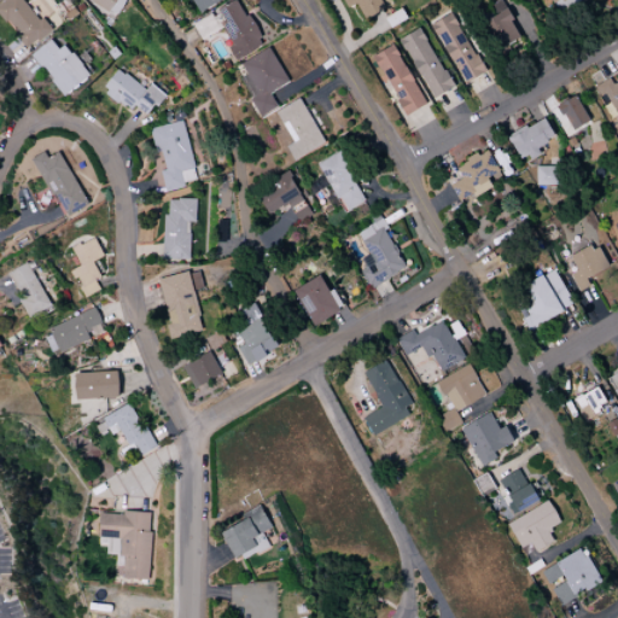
[(3,0),(0,3),(0,15),(25,48),(48,31),(24,0),(3,0)]
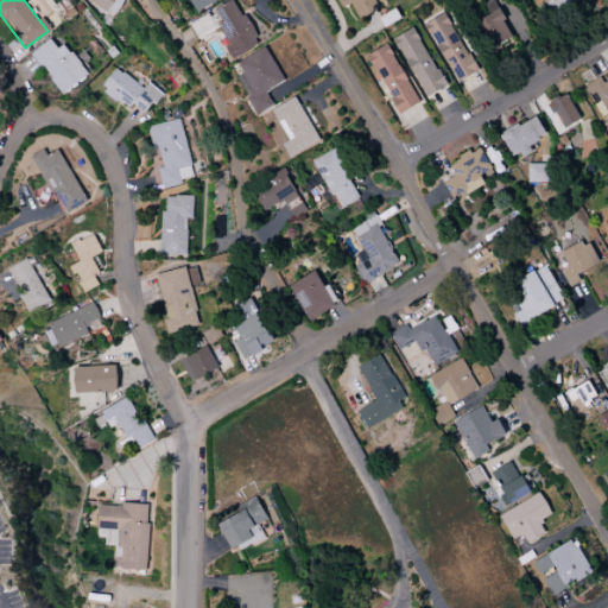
[(88,0),(106,19),(122,4),(119,0),(88,0)]
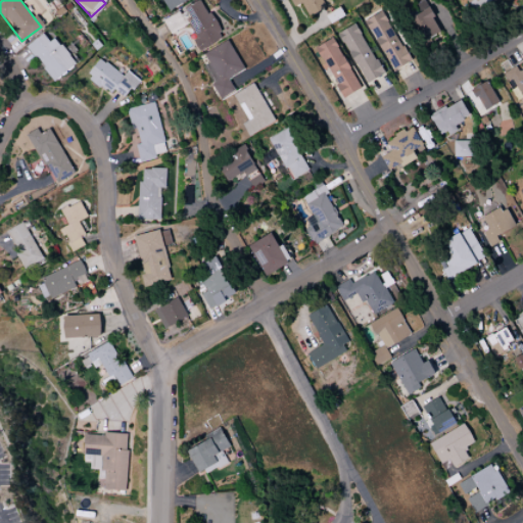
[(160,0),(167,10),(185,0),(160,0)]
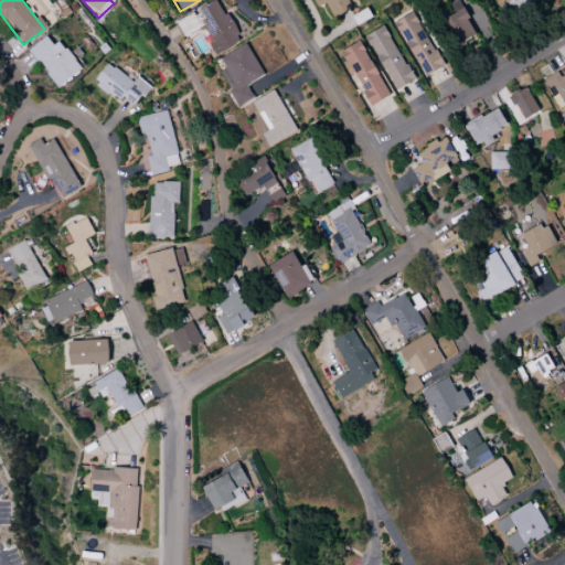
[(203,25),(211,41),(208,43),(213,55),(240,42),(217,0),(213,0),(198,8),(199,10),(176,22),(182,36),(203,25)]
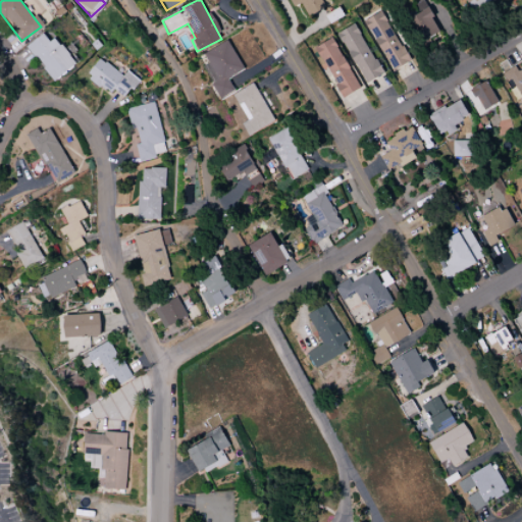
[(320,0),(324,6),(308,16),(299,2),(293,6),(289,0),(320,0)]
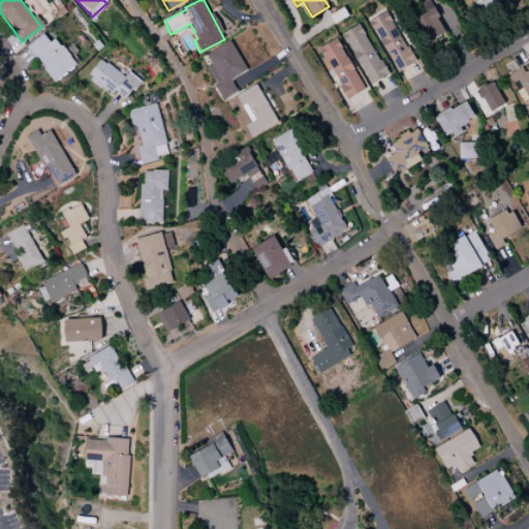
[(470,0),(477,12),(499,0),(470,0)]
